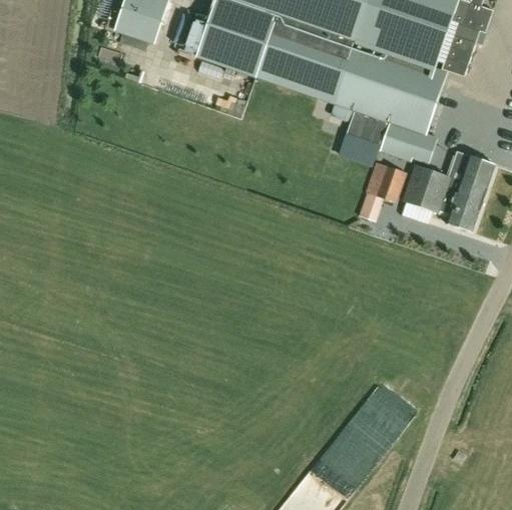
[(167,2),(160,0),(123,0),(114,28),(153,42),(167,2)]
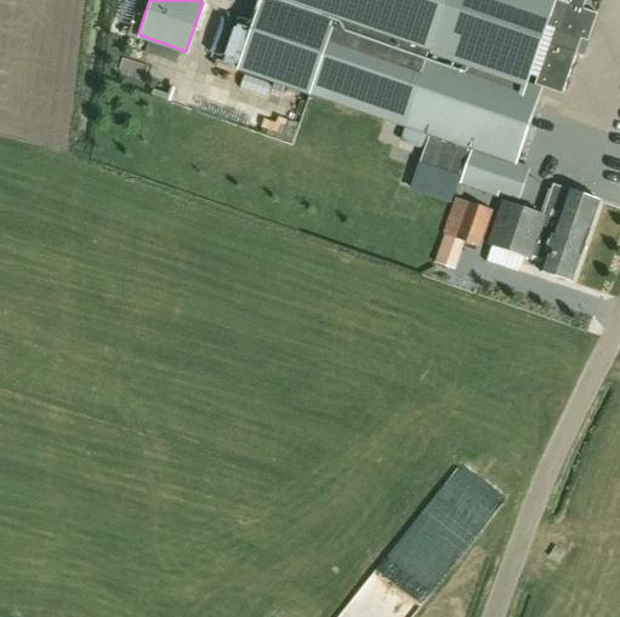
[(203,0),(263,18),(268,0),(203,0)]
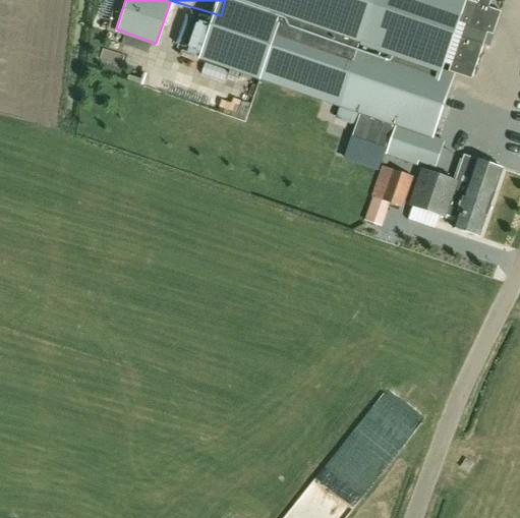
[(440,68),(463,0),(372,0),(362,29),(283,1),(256,76),(396,124),(387,152),(416,162),(421,149),(438,154),(443,139),(431,135),(453,72),(440,68)]
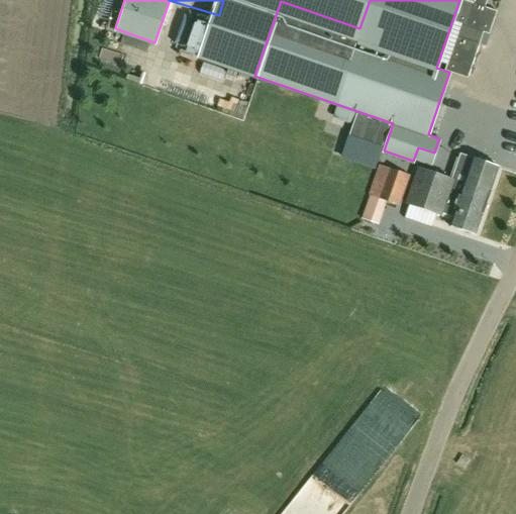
[(474,0),(474,2),(469,0),(461,0),(454,20),(460,22),(446,64),(444,69),(467,77),(479,41),(483,30),(488,32),(496,10),(485,6),(487,0),(474,0)]
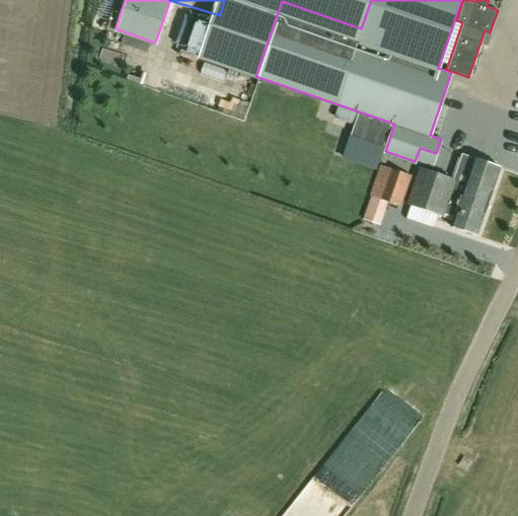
[(240,15),(230,50),(244,54),(241,65),(255,69),(264,42),(254,39),(252,48),(244,46),(252,19),(240,15)]
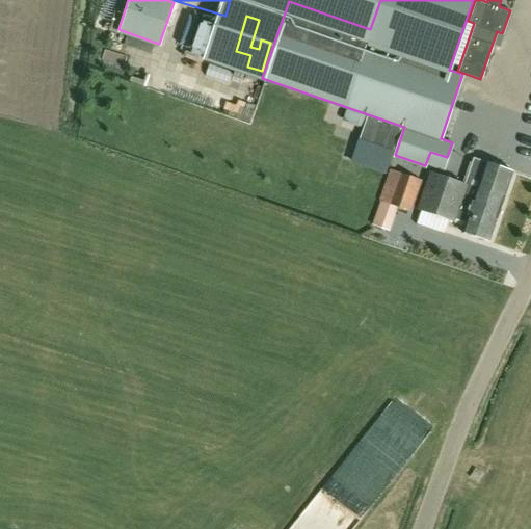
[(399,127),(366,115),(357,140),(391,152),(399,127)]
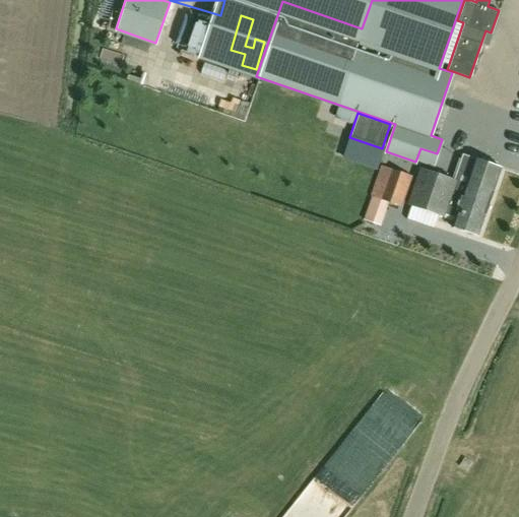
[(478,235),(502,168),(462,154),(454,179),(422,168),(409,202),(444,214),(445,211),(455,215),(451,224),(478,235)]
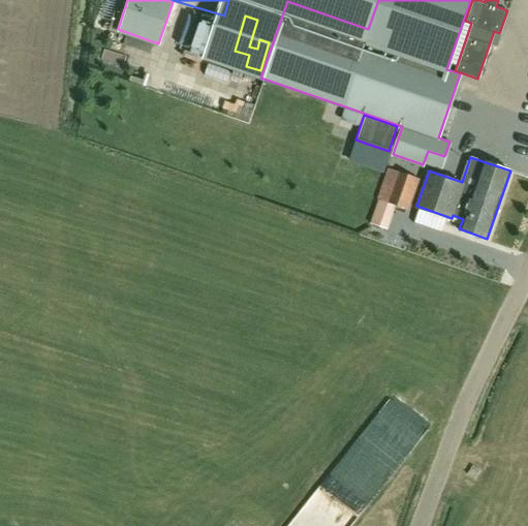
[(408,210),(421,177),(386,166),(375,198),(408,210)]
